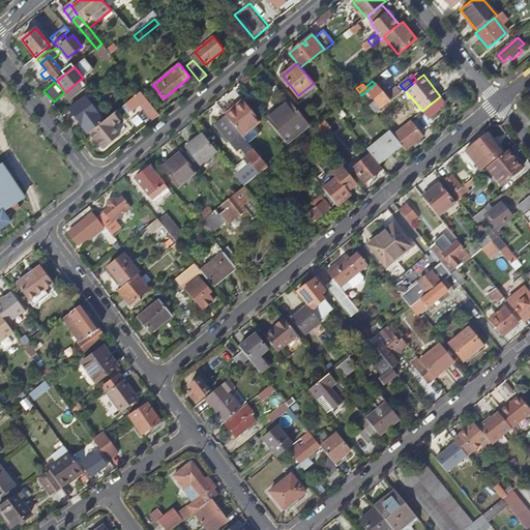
[(376,113),(390,101),(386,96),(387,94),(383,89),(381,90),(376,84),(375,84),(367,90),(375,100),(370,105),(376,113)]
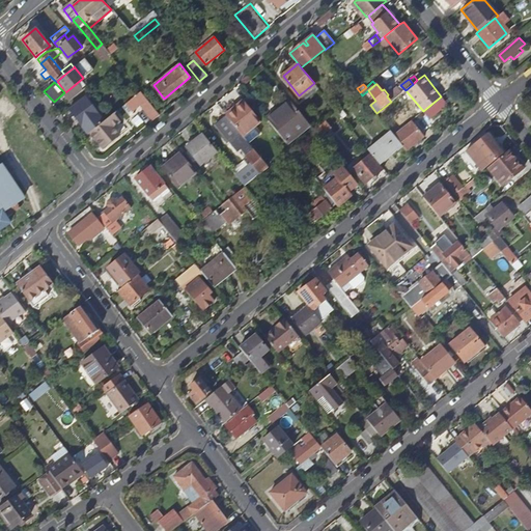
[(391,102),(401,93),(397,88),(388,94),(387,96),(391,102)]
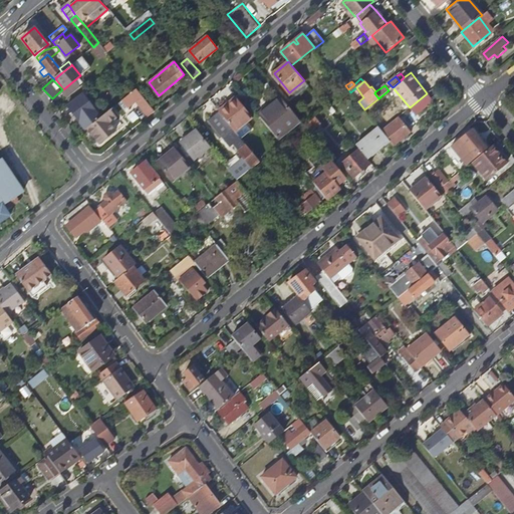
[(149,116),(155,110),(140,92),(133,98),(149,116)]
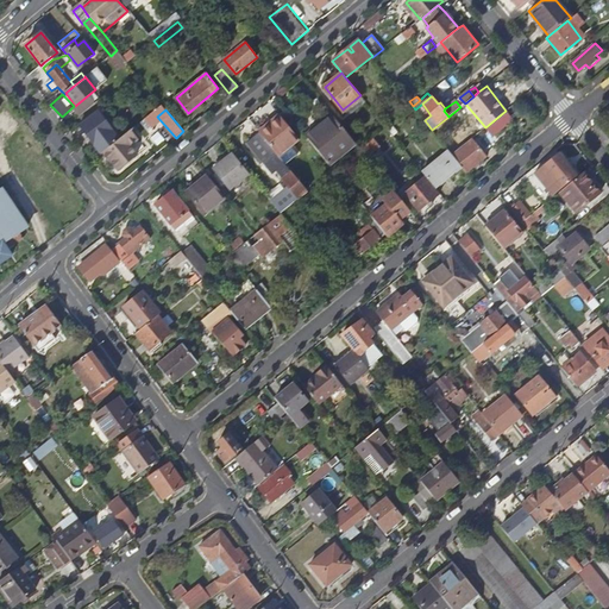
[(101,154),(104,152),(119,139),(98,111),(80,125),(101,154)]
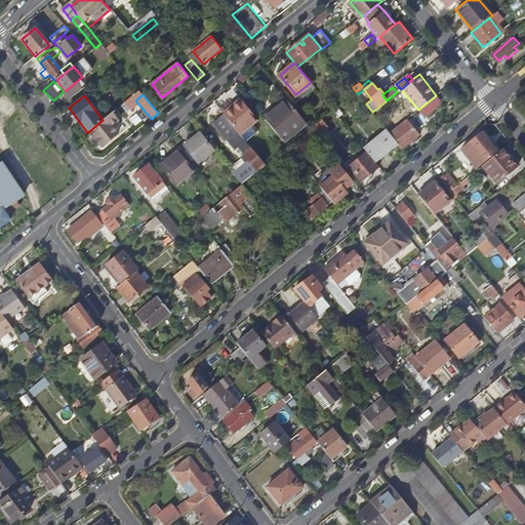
[(265,118),(284,143),(306,124),(286,99),(265,118)]
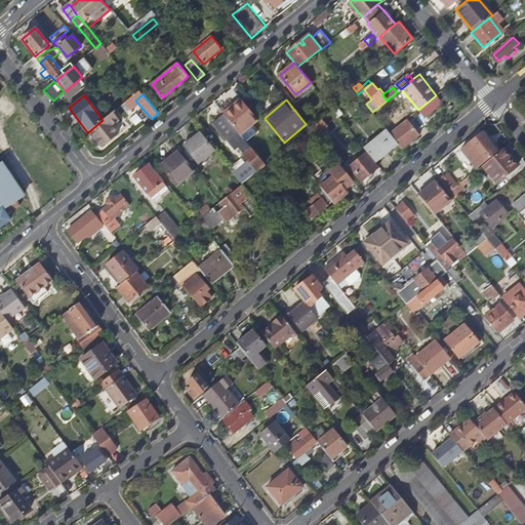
[(237,131),(239,133),(257,120),(241,101),(233,107),(235,108),(225,116),(237,131)]
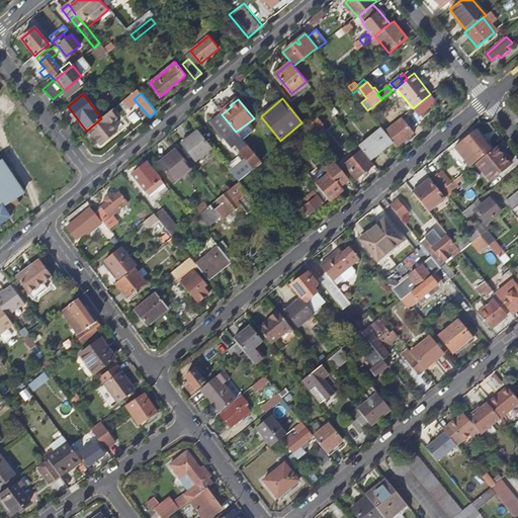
[(101,118),(88,130),(101,144),(114,133),(108,125),(117,117),(111,110),(101,118)]
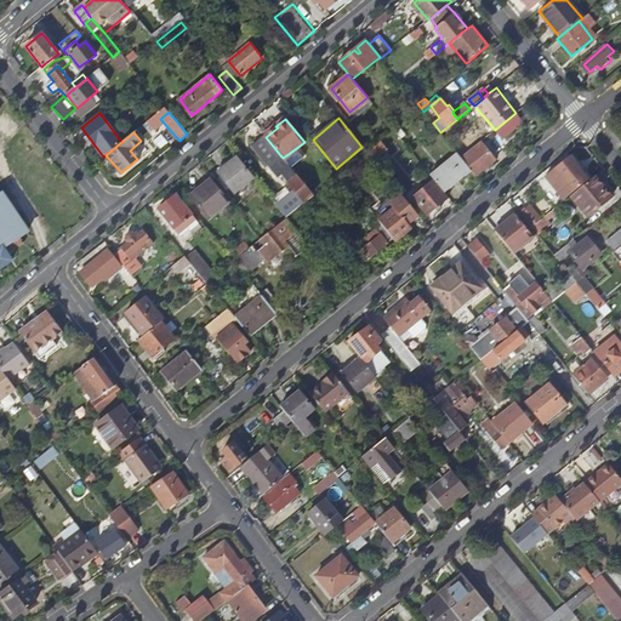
[(280,155),(266,137),(265,135),(251,146),(267,165),(280,155)]
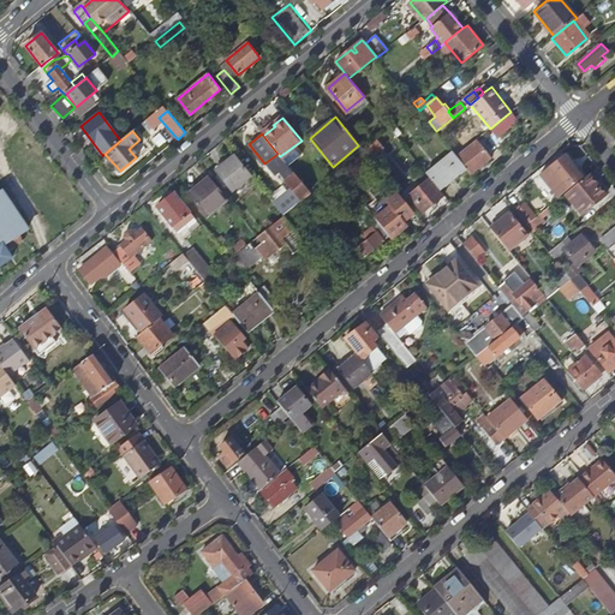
[(6,151),(15,162),(31,150),(23,138),(6,151)]
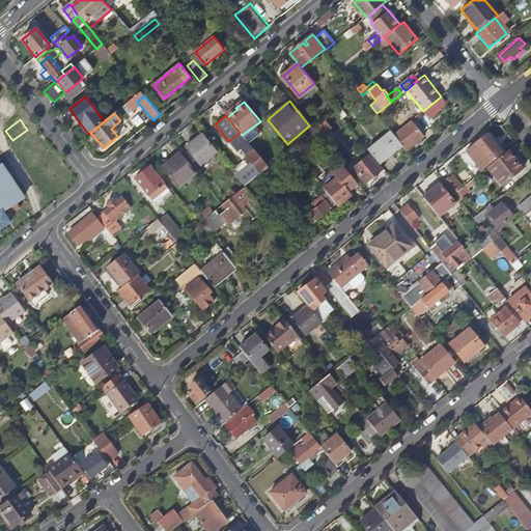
[(325,120),(313,130),(319,137),(331,128),(325,120)]
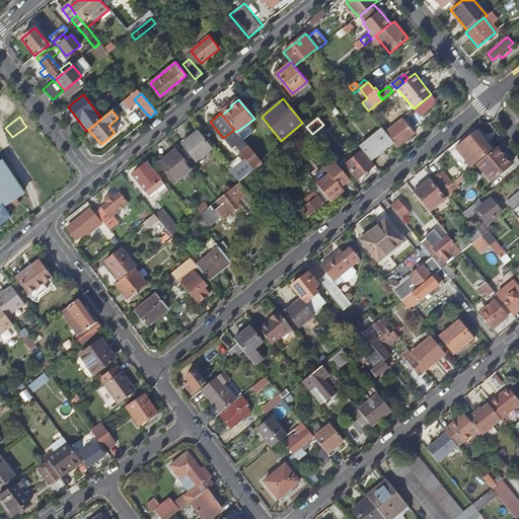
[(402,118),(385,132),(392,141),(397,146),(415,133),(402,118)]
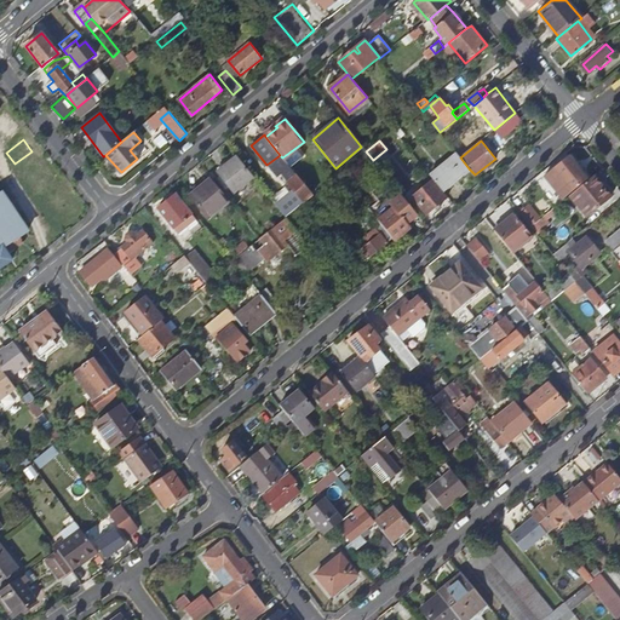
[(469,168),(460,158),(458,155),(431,177),(442,190),(469,168)]
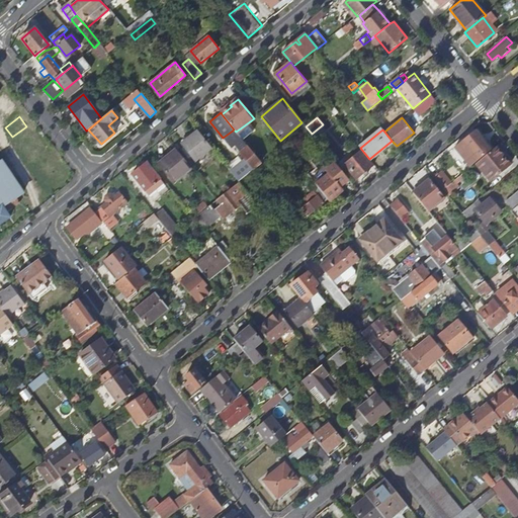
[(211,147),(198,131),(181,144),(194,161),(211,147)]
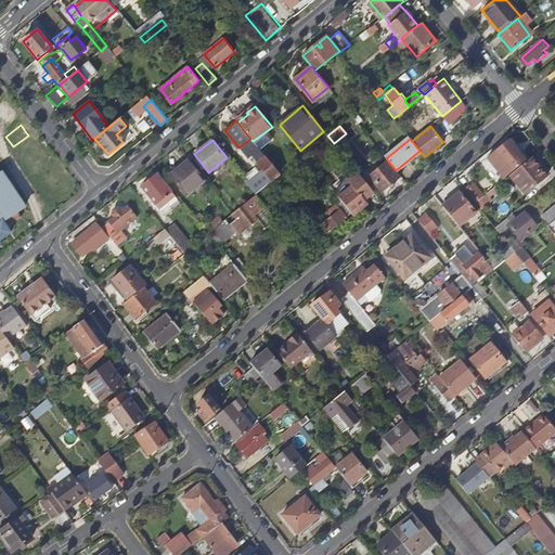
[(503,178),(526,160),(510,140),(497,151),(500,156),(491,163),(503,178)]
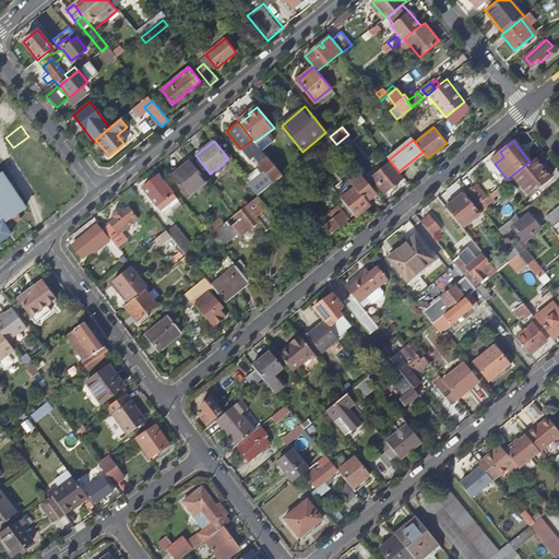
[(249,185),(258,195),(276,180),(282,176),(262,151),(253,157),(264,173),(249,185)]
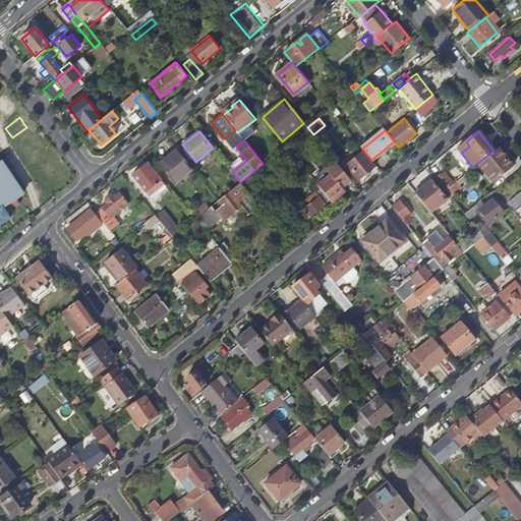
[(500,148),(481,162),(497,179),(513,165),(500,148)]
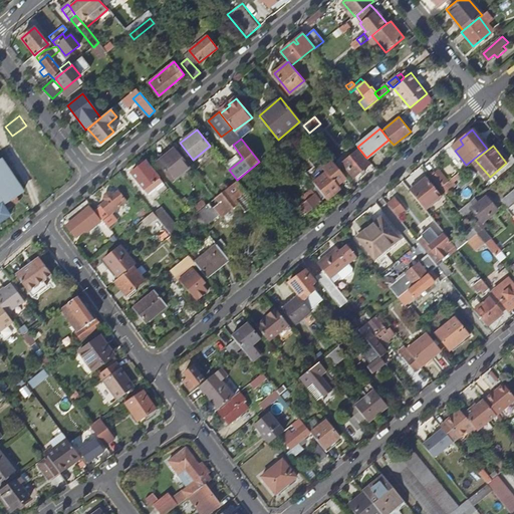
[(190,167),(175,149),(158,163),(173,181),(190,167)]
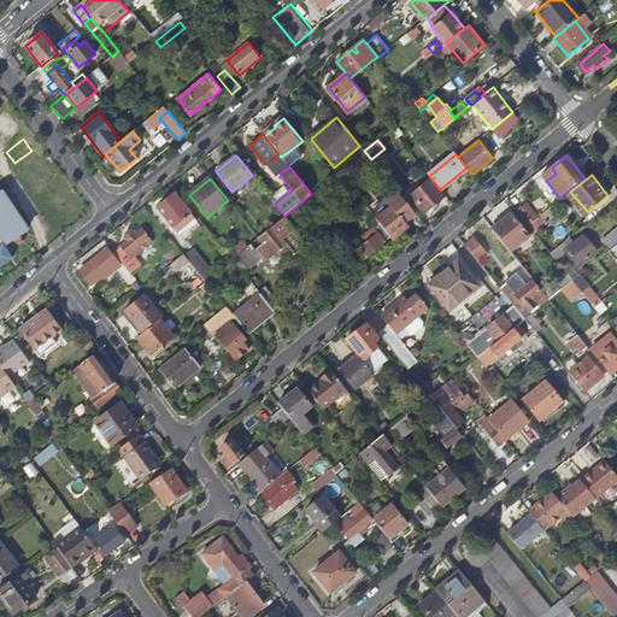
[(424,212),(444,197),(429,180),(410,195),(424,212)]
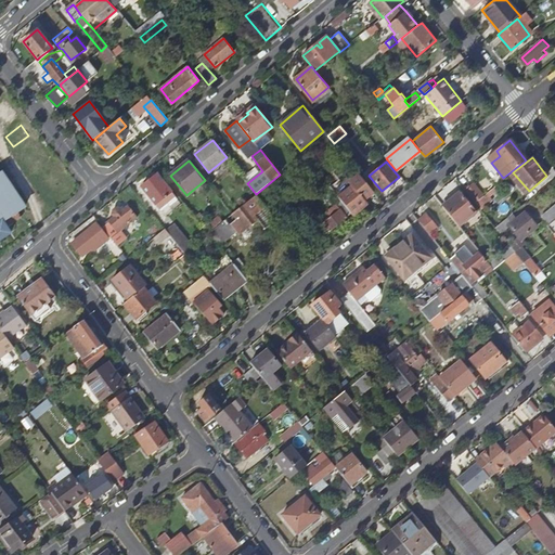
[(0,239),(10,232),(7,227),(21,217),(17,211),(25,207),(2,171),(1,172),(0,172),(0,239)]
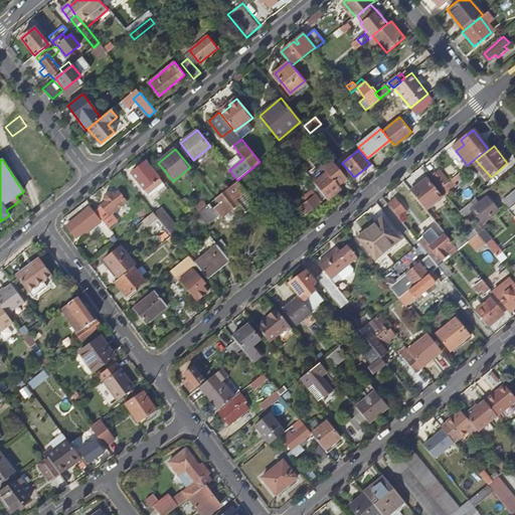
[(148,193),(162,182),(145,162),(131,173),(148,193)]
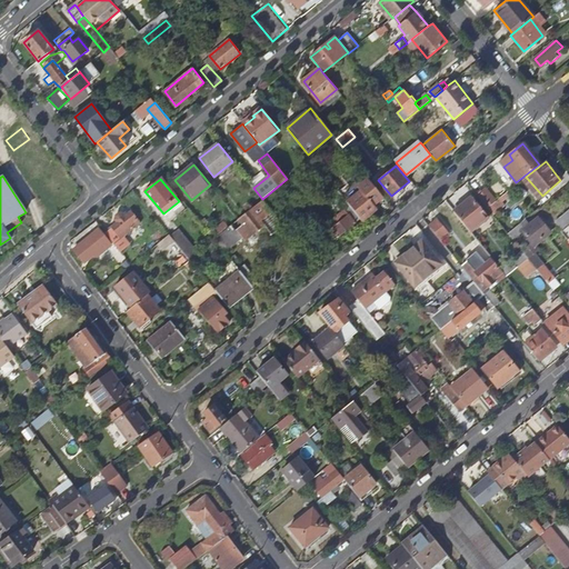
[(339,192),(347,202),(360,191),(352,182),(339,192)]
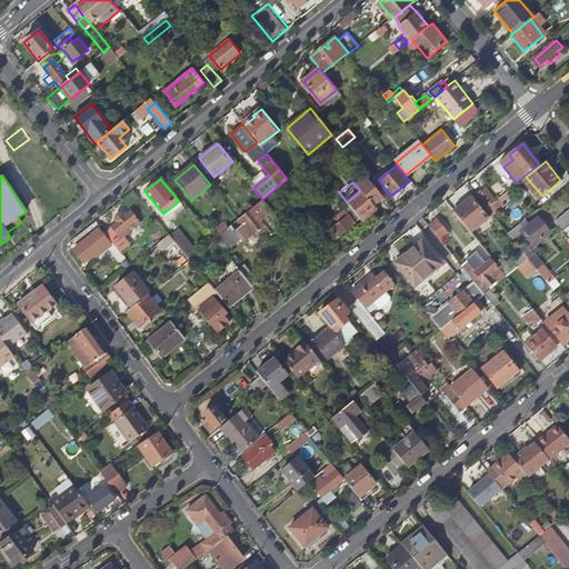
[(487,208),(496,201),(483,186),(475,193),(487,208)]
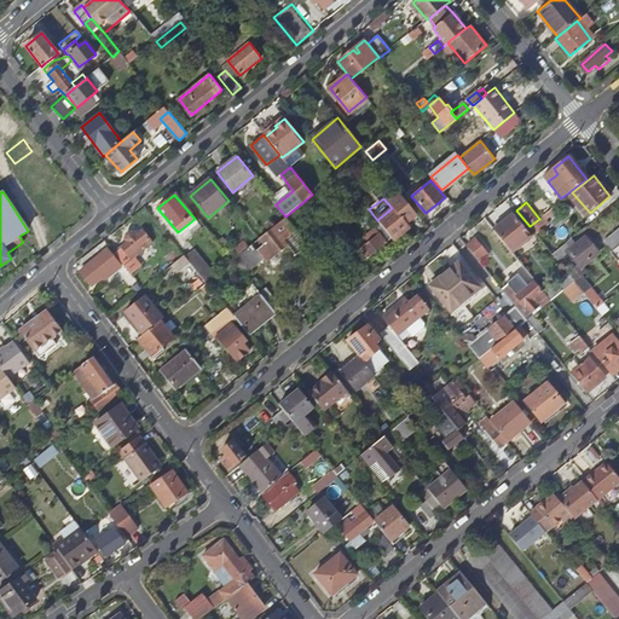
[(392,237),(393,239),(409,227),(392,208),(377,220),(380,224),(392,237)]
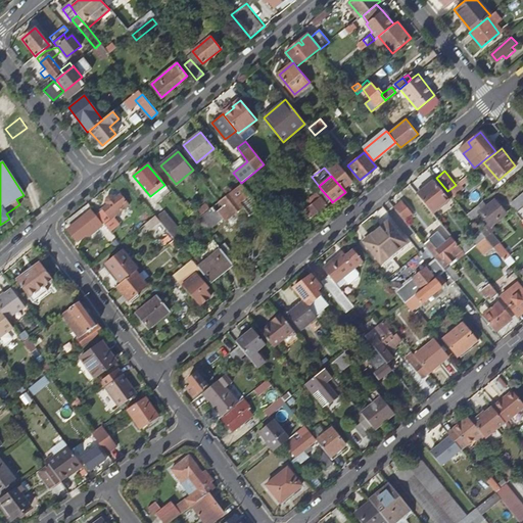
[(417,194),(432,212),(447,200),(432,181),(417,194)]
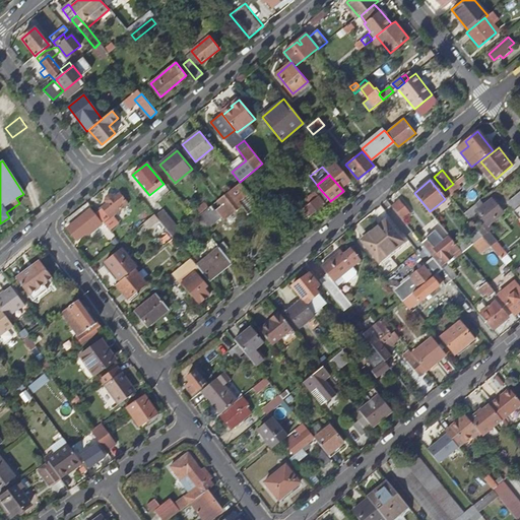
[(453,184),(445,190),(450,196),(461,187),(456,181),(453,184)]
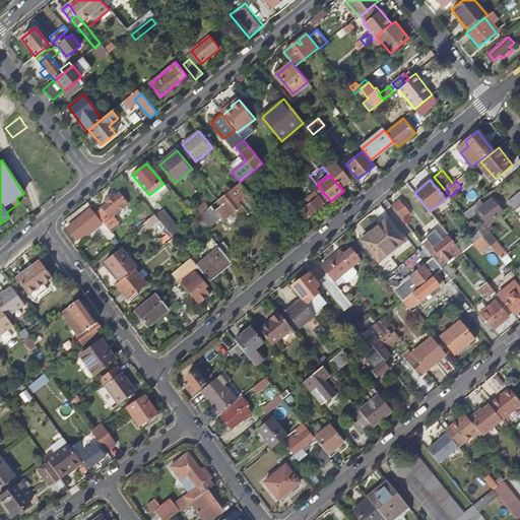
[(242,184),(240,182),(239,183),(217,200),(222,205),(216,209),(224,218),(241,205),(249,213),(259,205),(242,184)]
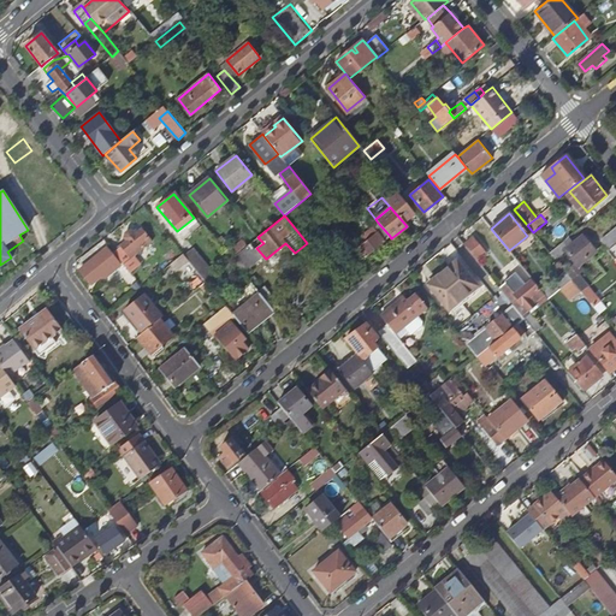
[(390,236),(378,223),(373,226),(385,241),(390,236)]
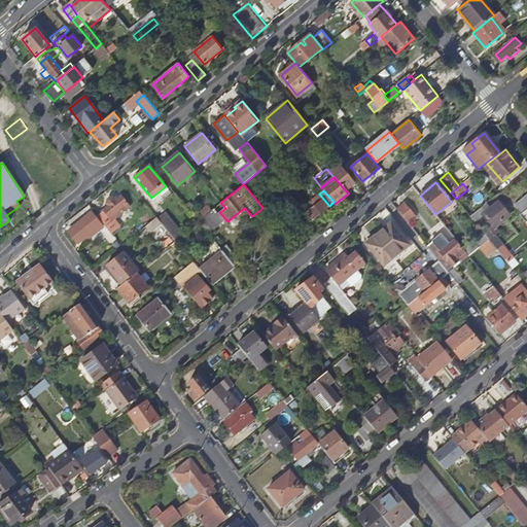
[(329,206),(319,194),(309,202),(313,206),(306,212),(312,219),(329,206)]
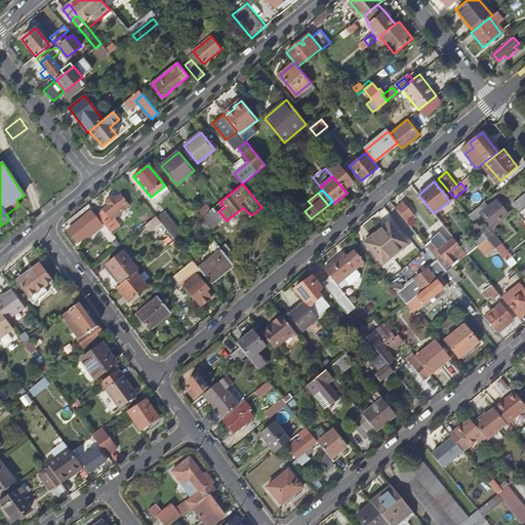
[(519,212),(524,208),(524,207),(524,194),(513,204),(519,212)]
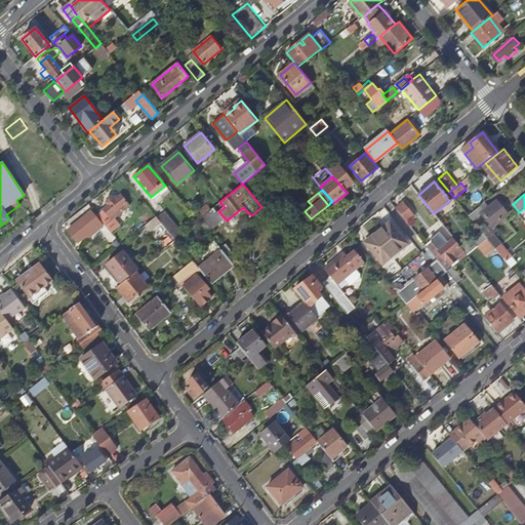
[(109,205),(103,209),(112,220),(114,218),(129,206),(121,195),(115,199),(113,197),(109,197),(107,199),(107,202),(109,205)]
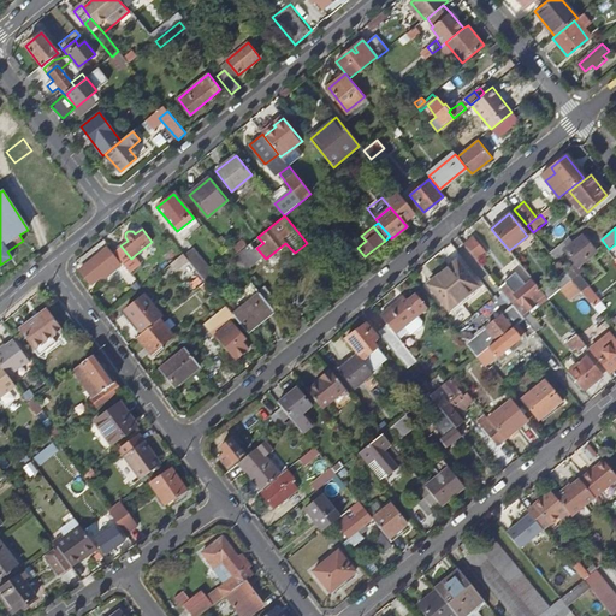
[(582,292),(588,286),(579,274),(582,271),(579,266),(596,252),(582,236),(568,248),(562,242),(550,253),(555,259),(566,252),(575,264),(570,267),(574,272),(569,276),(572,279),(582,292)]
